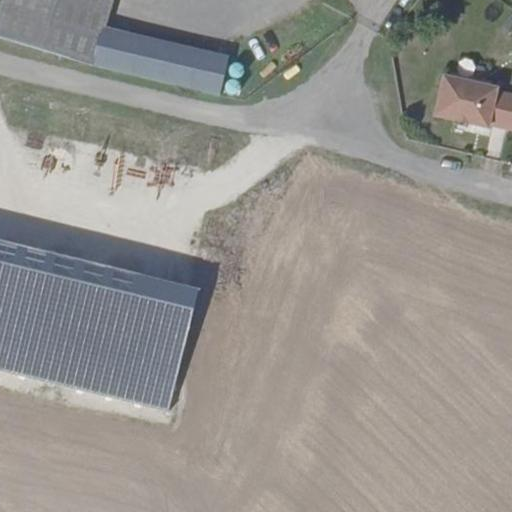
[(0,0),(0,34),(90,62),(102,24),(109,0),(0,0)]
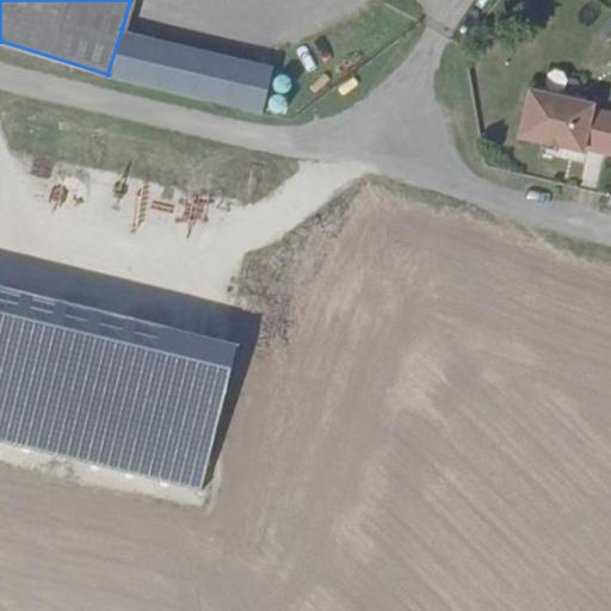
[(610,14),(600,32),(610,37),(610,14)]
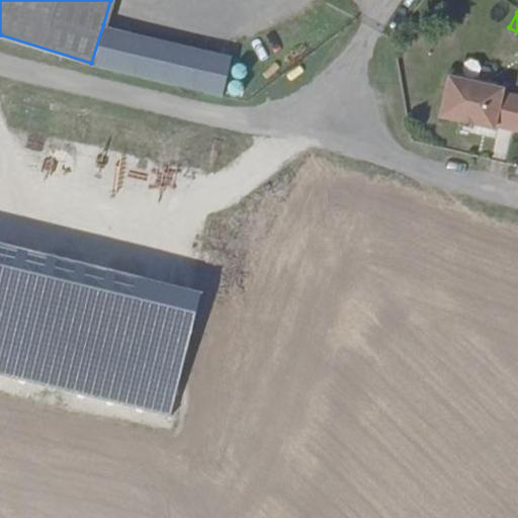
[(103,24),(91,63),(220,94),(230,56),(103,24)]
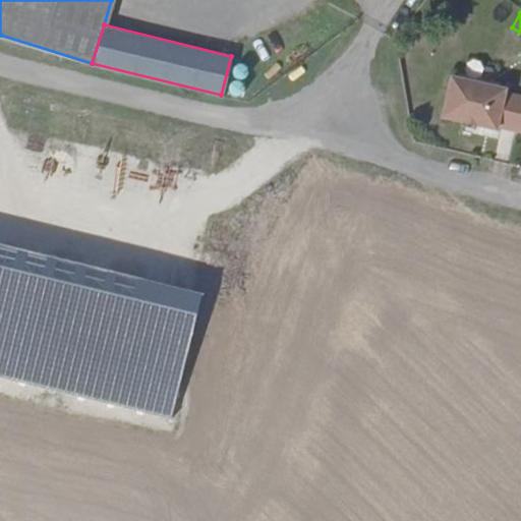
[(496,127),(520,133),(520,97),(503,94),(503,92),(450,78),(442,118),(496,130),(496,127)]
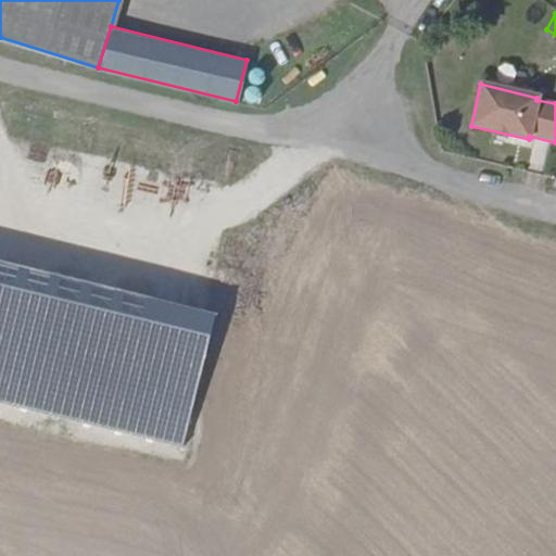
[(216,313),(0,261),(0,401),(184,446),(216,313)]
